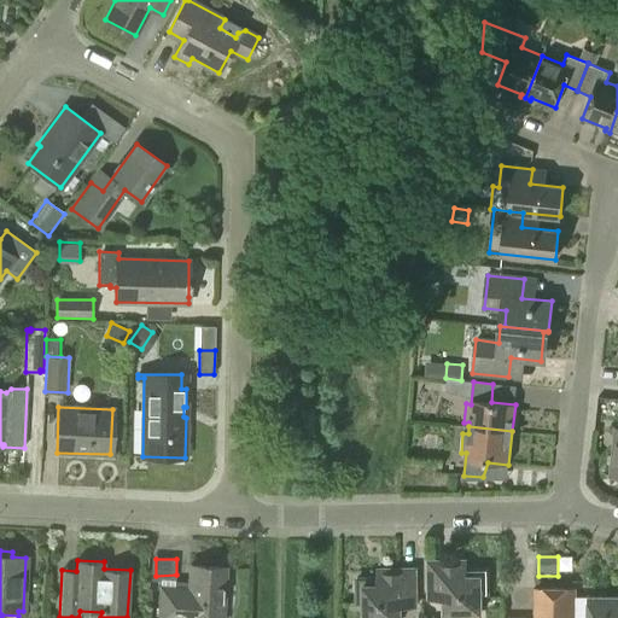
[(460,570),(460,561),(429,561),(429,599),(444,599),(444,613),(459,613),(459,617),(478,617),(479,613),(482,613),(482,594),(488,594),(488,569),(460,570)]
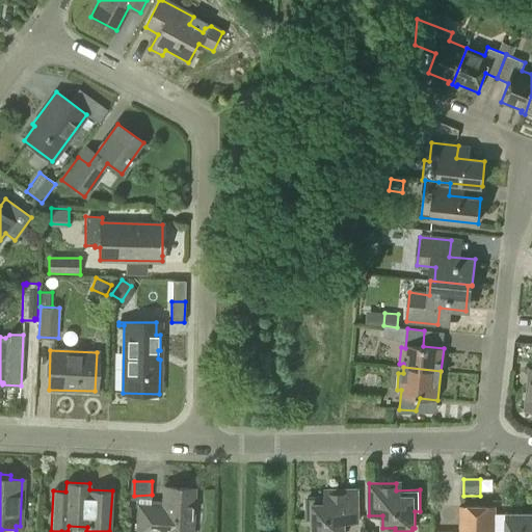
[(191,531),(194,488),(163,486),(162,506),(138,505),(136,531),(191,531)]
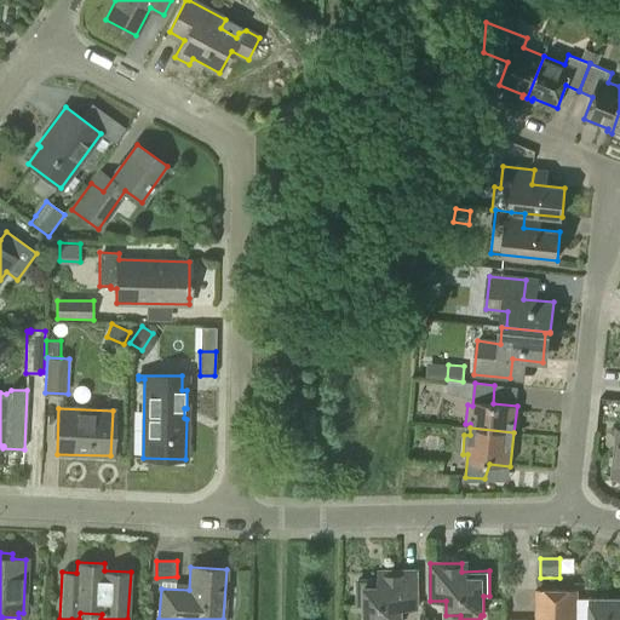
[(418,609),(417,570),(385,572),(385,580),(357,580),(359,606),(365,606),(365,619),(402,619),(402,609),(418,609)]
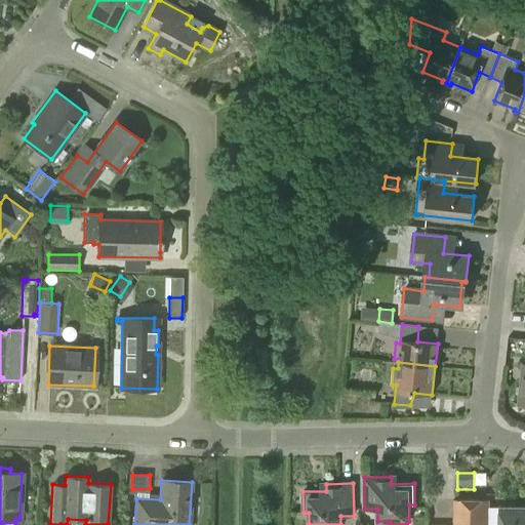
[(524,524),(524,507),(500,507),(500,508),(488,508),(488,500),(455,500),(455,524),(524,524)]
